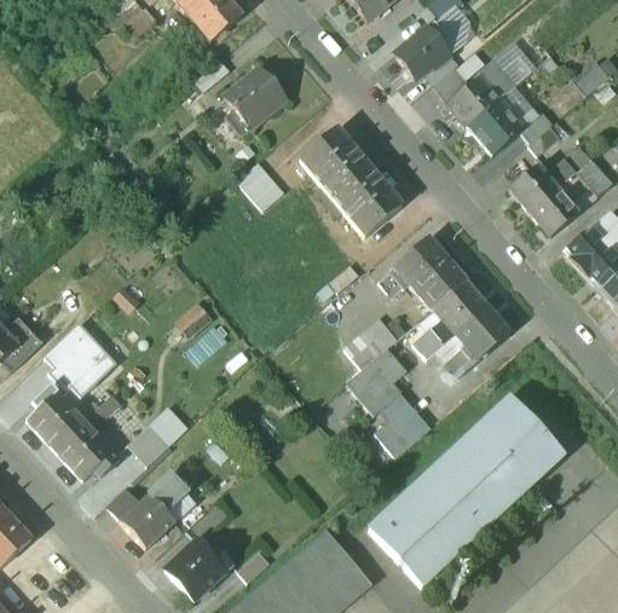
[(116,0),(111,4),(120,13),(136,0),(116,0)]
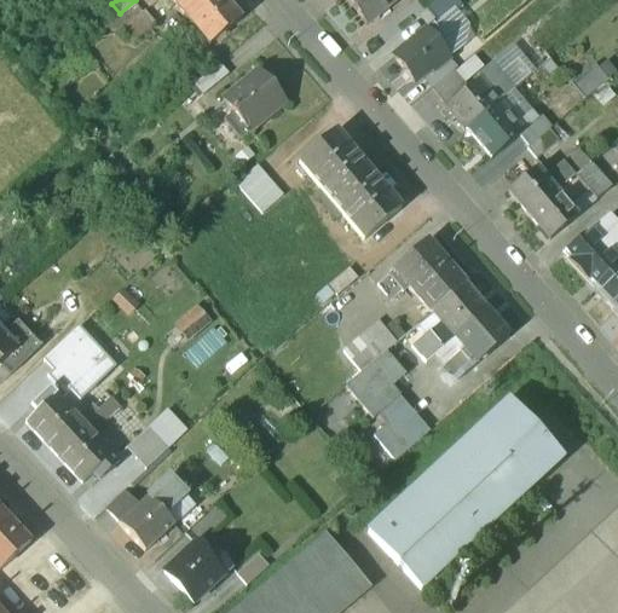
[(120,13),(117,16),(125,25),(144,10),(137,0),(136,0),(120,13)]
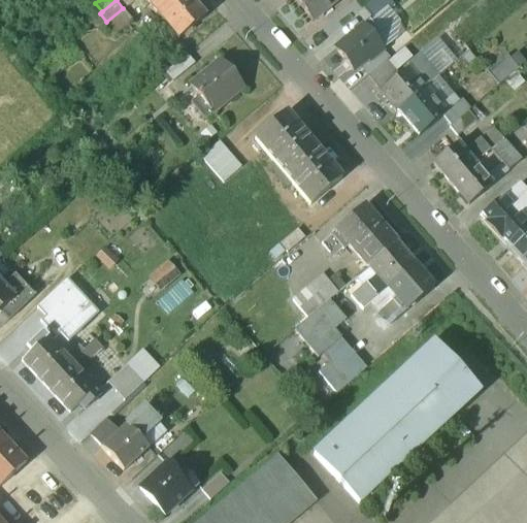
[(205,13),(194,0),(150,0),(162,13),(179,36),(205,13)]
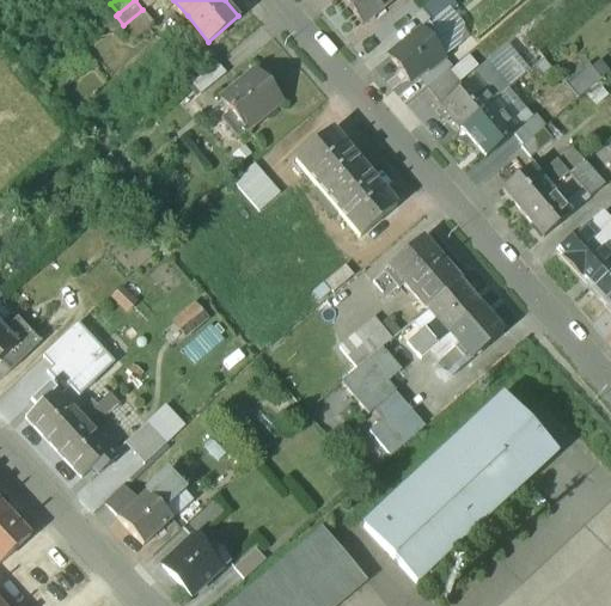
[(346,0),(364,20),(389,0),(346,0)]
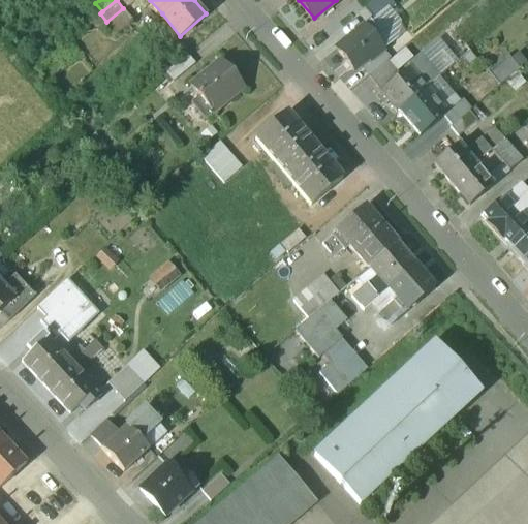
[(369,0),(365,4),(374,16),(377,18),(391,6),(394,3),(391,0),(369,0)]
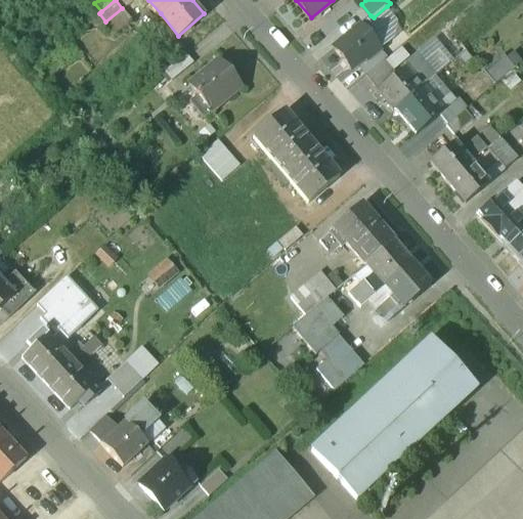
[(387,6),(374,17),(371,15),(366,18),(376,30),(371,34),(381,46),(394,35),(397,18),(387,6)]
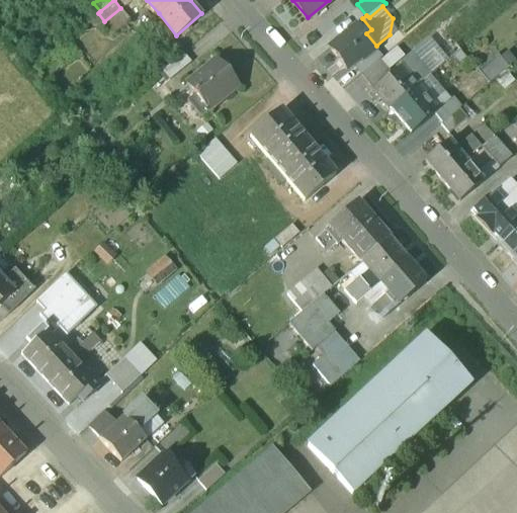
[(362,18),(357,22),(357,21),(329,45),(347,67),(361,55),(362,57),(376,46),(366,33),(371,29),(362,18)]
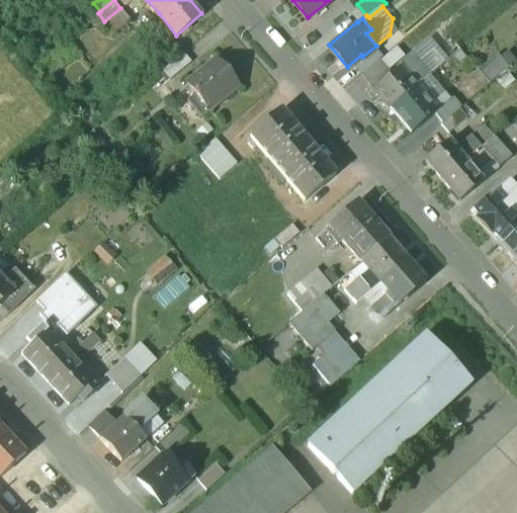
[(516,57),(508,48),(501,54),(509,63),(516,57)]
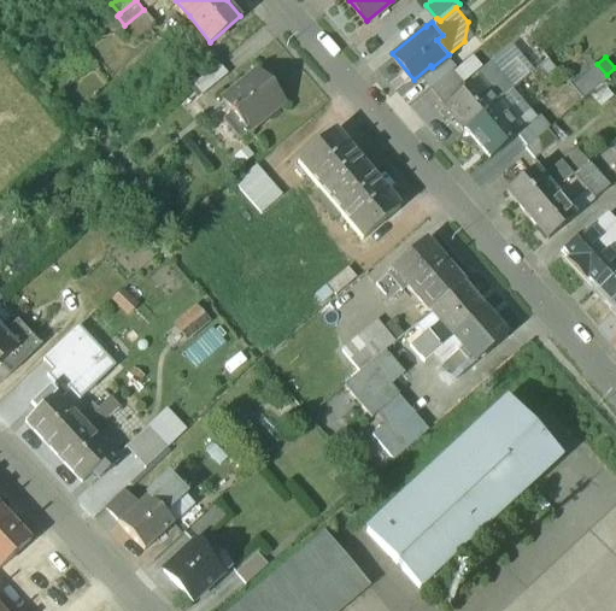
[(221,60),(195,82),(205,93),(230,71),(221,60)]
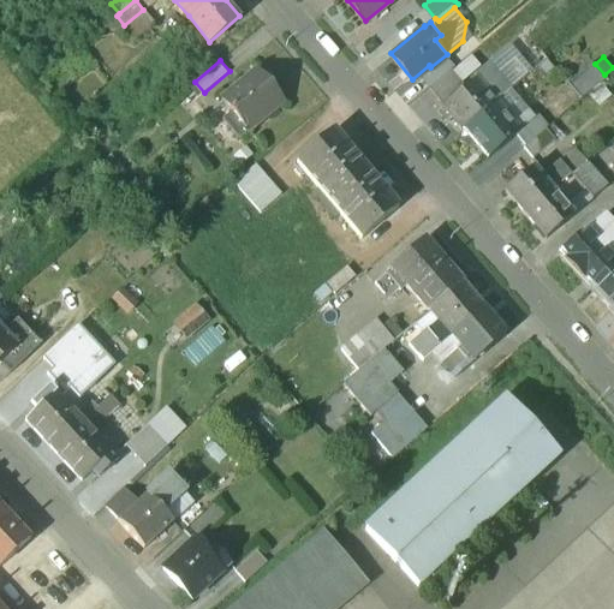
[(591,60),(568,81),(582,95),(604,75),(595,64),(591,60)]
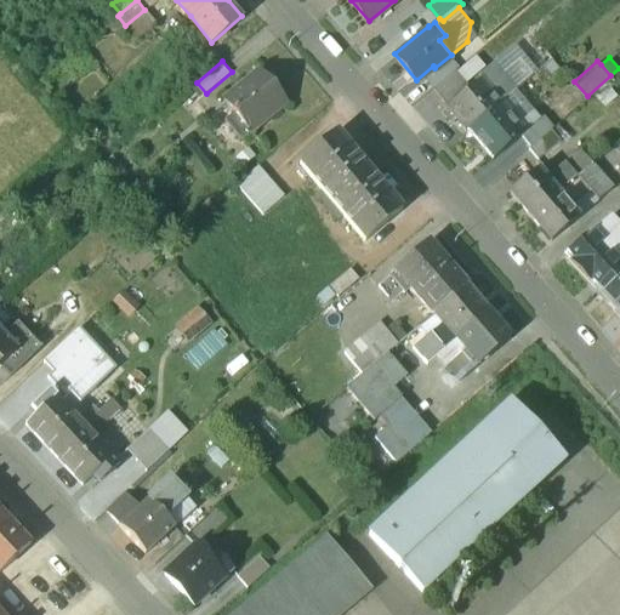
[(449,103),(448,104),(467,126),(512,90),(513,89),(494,66),(471,85),(449,103)]
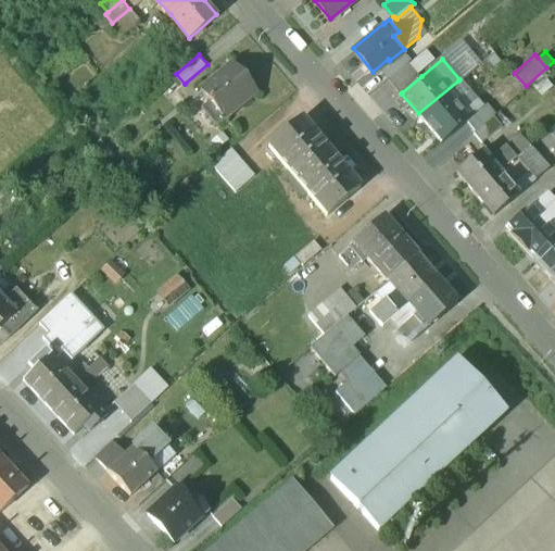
[(260,88),(236,60),(203,87),(213,99),(226,114),(227,115),(260,88)]
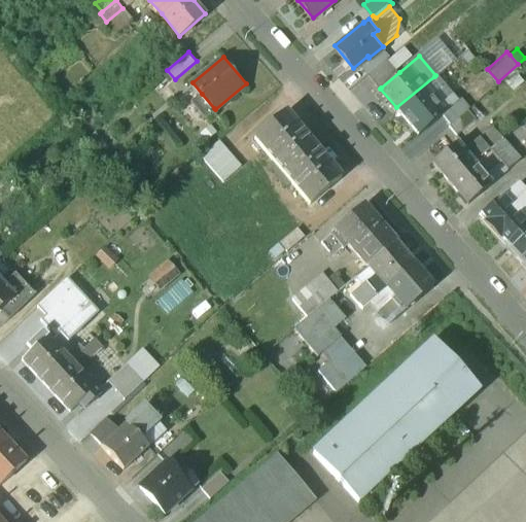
[(386,57),(369,72),(381,88),(399,72),(386,57)]
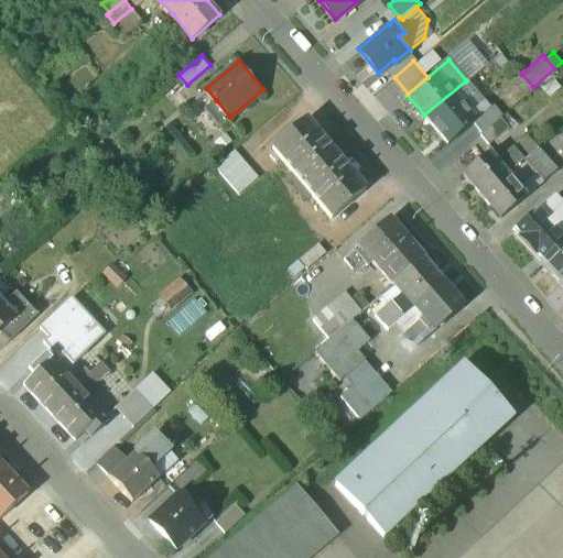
[(465,81),(424,115),(426,118),(424,124),(431,131),(437,130),(447,142),(474,120),(477,117),(472,110),(482,101),(465,81)]
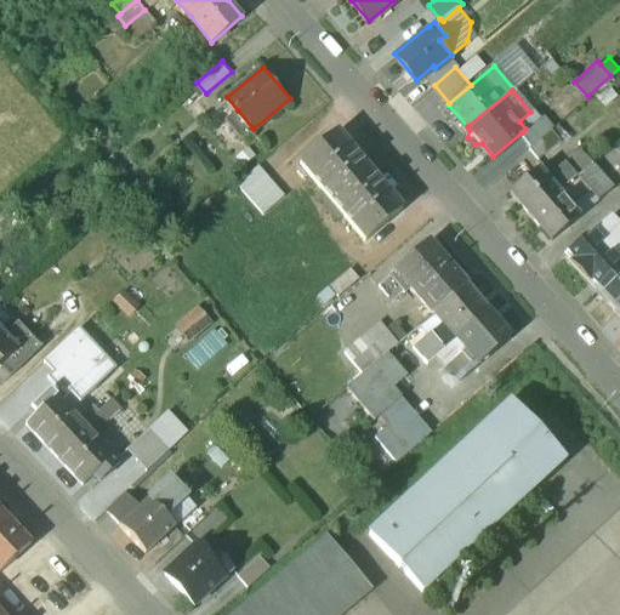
[(238,110),(228,118),(243,136),(252,127),(238,110)]
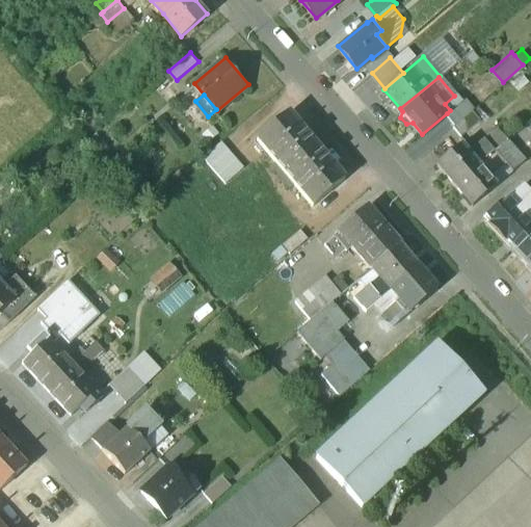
[(454,96),(445,104),(450,110),(459,102),(454,96)]
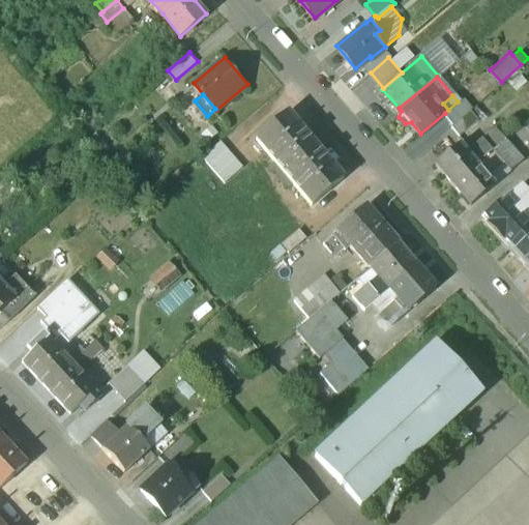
[(462,97),(459,100),(458,101),(448,110),(445,113),(453,122),(471,109),(462,97)]
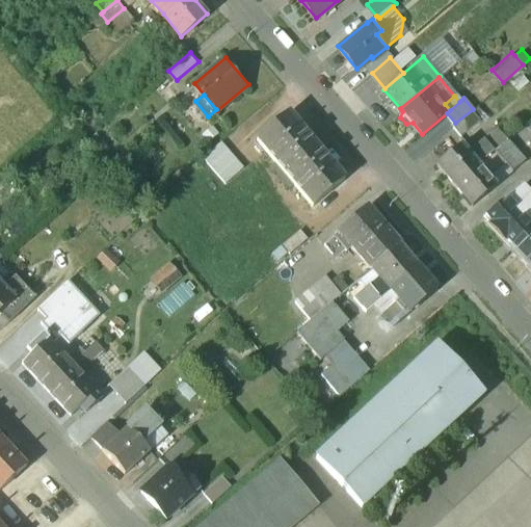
[(455,123),(453,124),(461,134),(480,119),(473,108),(473,109),(455,123)]
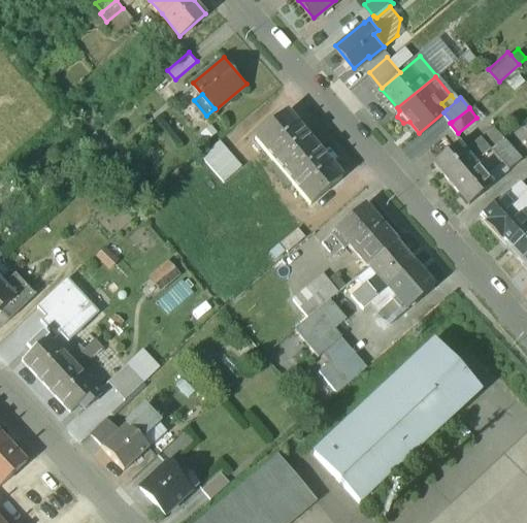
[(343,174),(290,110),(259,136),(313,201),(343,174)]
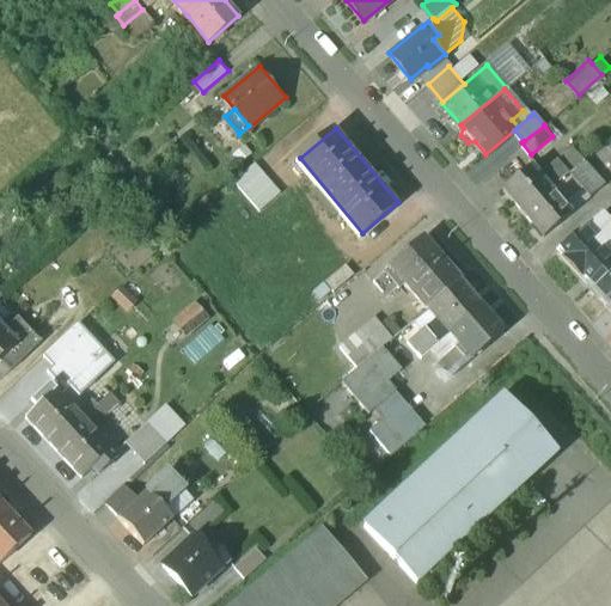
[(569,171),(524,210),(543,234),(604,182),(584,158),(569,171)]
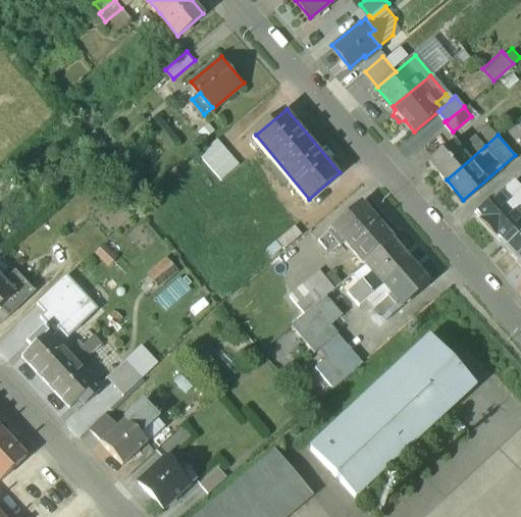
[(452,140),(428,159),(447,179),(485,146),(476,136),(460,149),(452,140)]
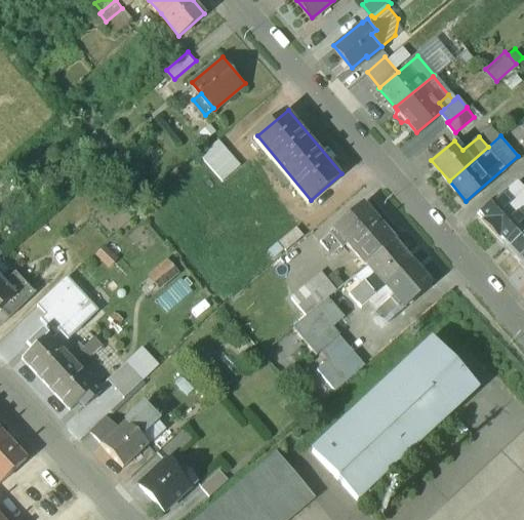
[(219,138),(202,155),(209,163),(228,147),(219,138)]
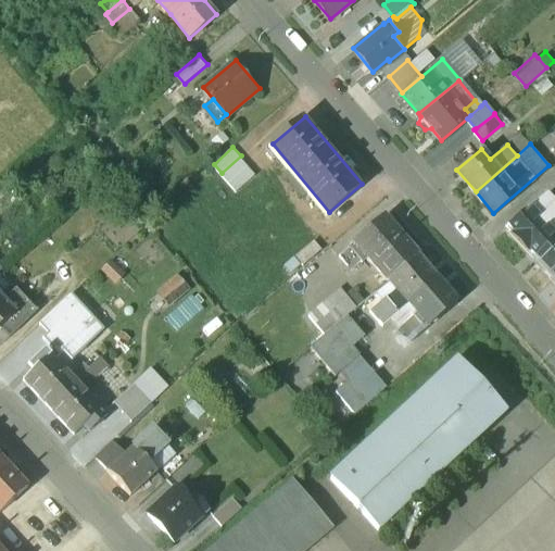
[(241,155),(222,173),(229,182),(249,164),(241,155)]
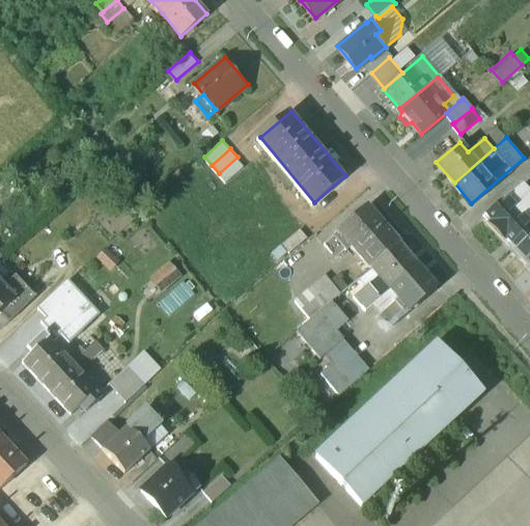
[(246,165),(238,157),(219,173),(227,182),(246,165)]
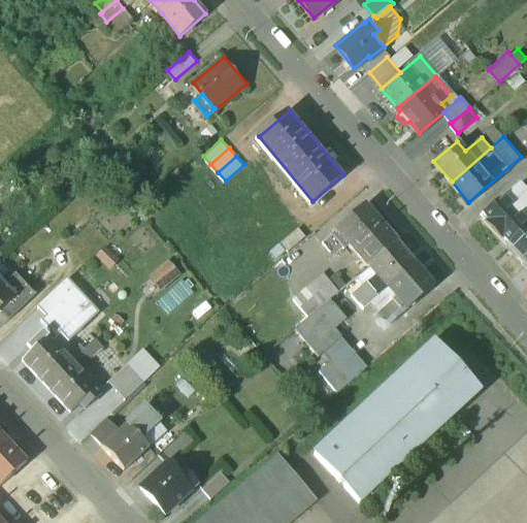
[(526,194),(517,184),(481,216),(507,244),(526,226),(526,219),(523,216),(526,211),(526,194)]
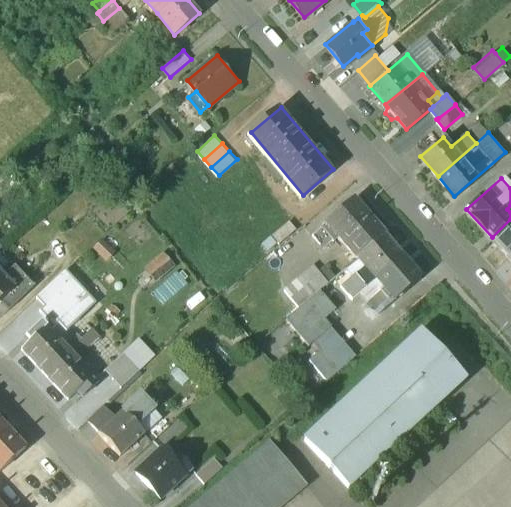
[(377,224),(354,196),(323,223),(335,237),(338,235),(356,256),(358,255),(384,233),(385,232),(378,223),(377,224)]
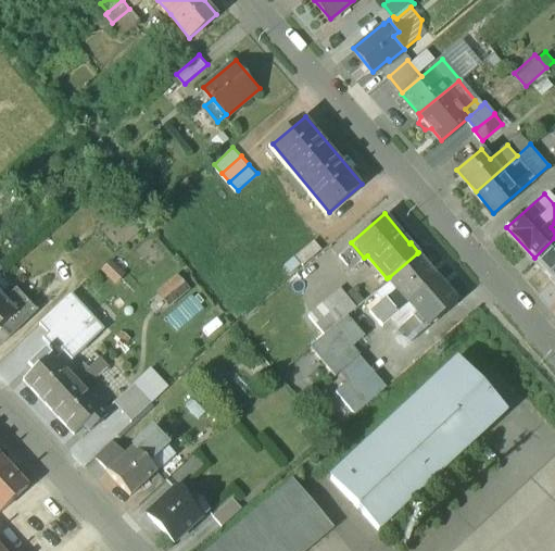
[(316,238),(298,253),(305,262),(324,247),(316,238)]
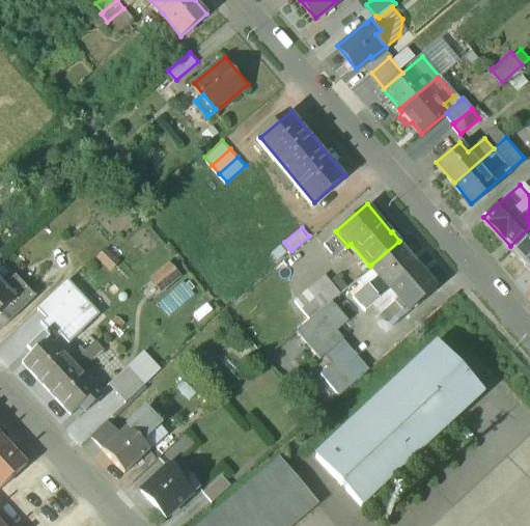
[(529,227),(510,246),(528,266),(529,264),(529,227)]
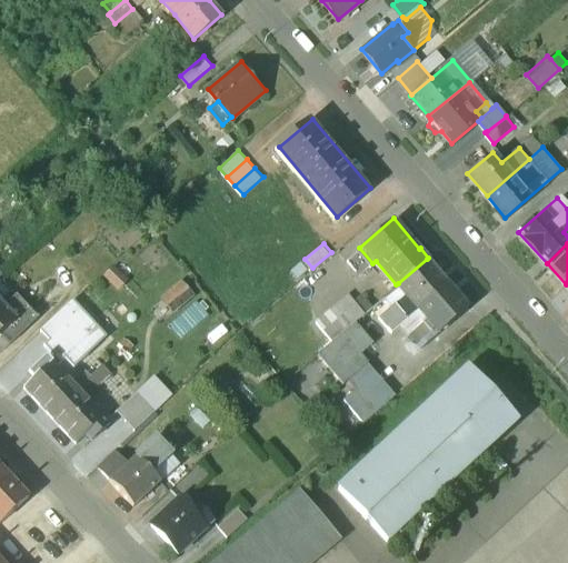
[(359,248),(347,259),(360,273),(372,263),(359,248)]
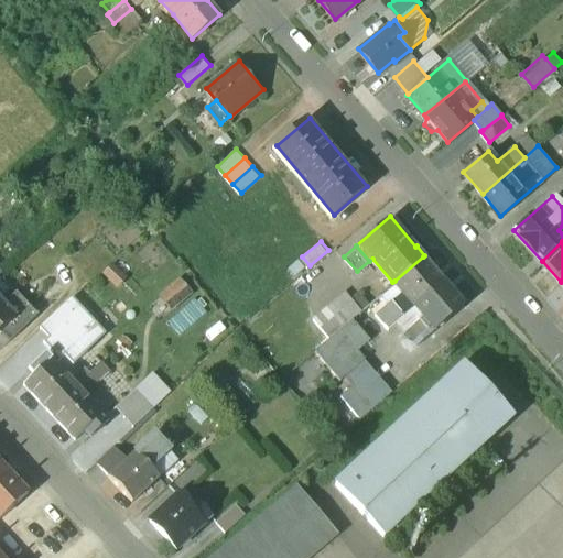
[(444,280),(423,256),(394,281),(394,282),(405,295),(414,305),(415,304),(444,280)]
